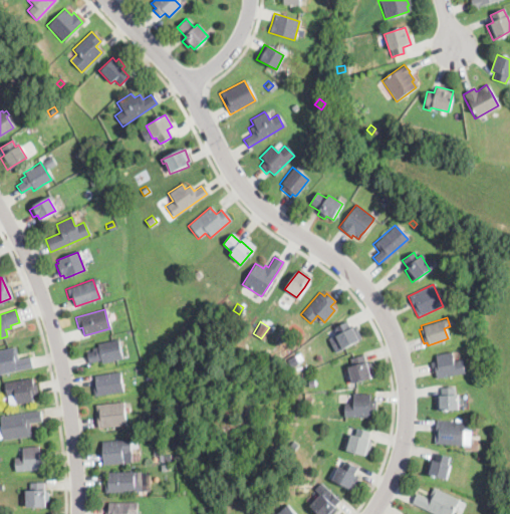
[(348,327),(353,325),(360,339),(340,349),(334,337),(336,336),(332,328),(345,321),(348,327)]
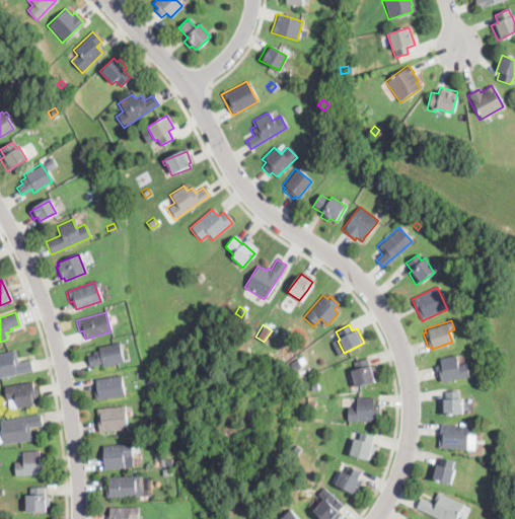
[(285,344),(281,349),(276,346),(281,340),(285,344)]
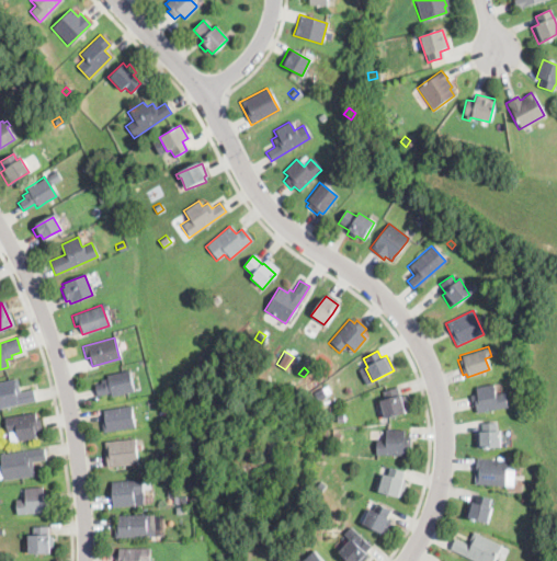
[(109,397),(109,393),(95,397),(93,386),(100,385),(99,380),(105,379),(105,376),(127,370),(132,391),(109,397)]
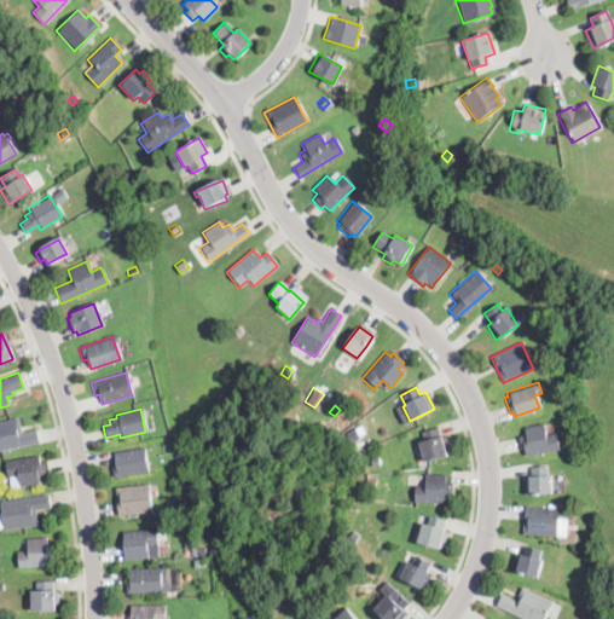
[(18,429),(19,433),(34,429),(38,443),(0,450),(0,421),(17,418),(18,429)]
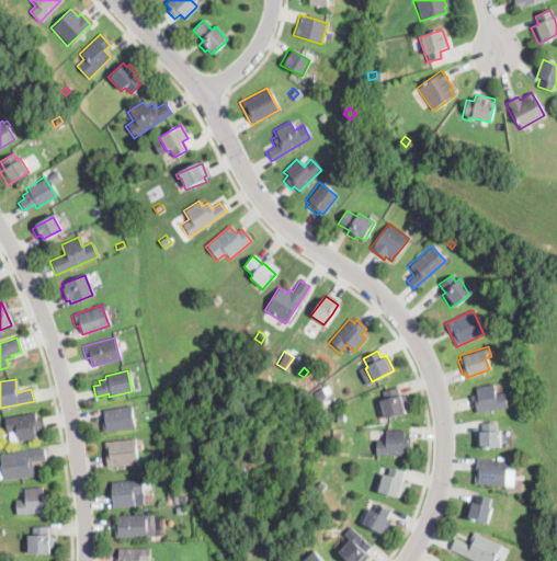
[(495,395),(503,393),(506,407),(475,413),(474,407),(470,407),(468,396),(475,395),(474,387),(492,384),(495,395)]
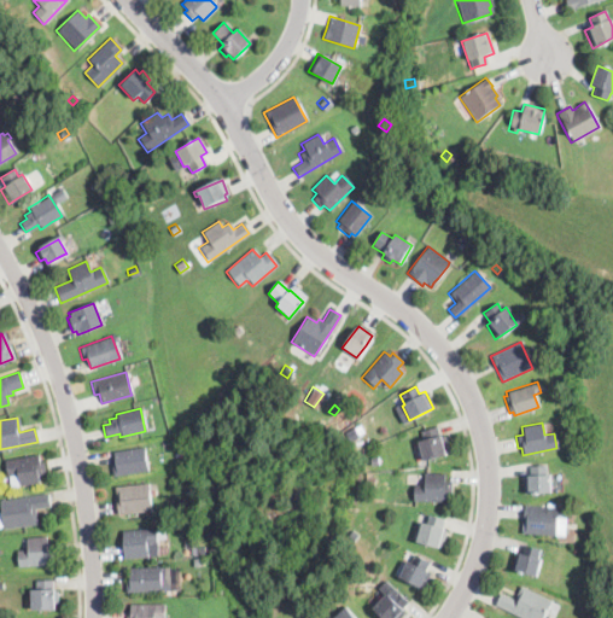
[(437,435),(437,438),(443,437),(448,454),(422,462),(416,442),(420,441),(419,432),(435,427),(437,435)]
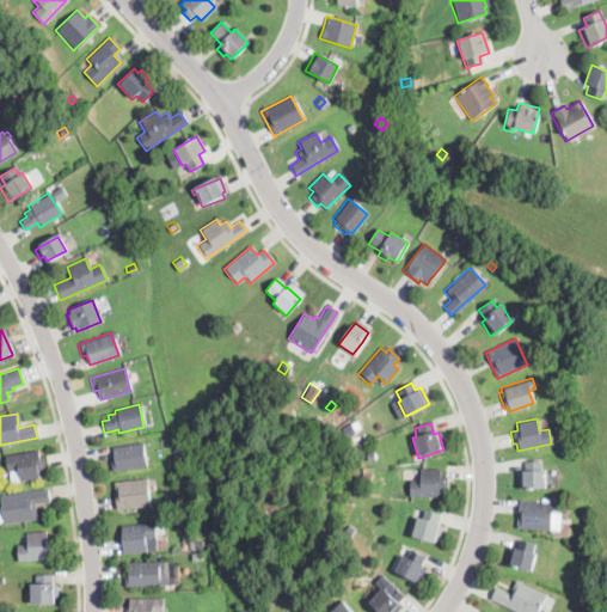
[(109,472),(108,460),(111,459),(110,448),(141,444),(145,466),(109,472)]
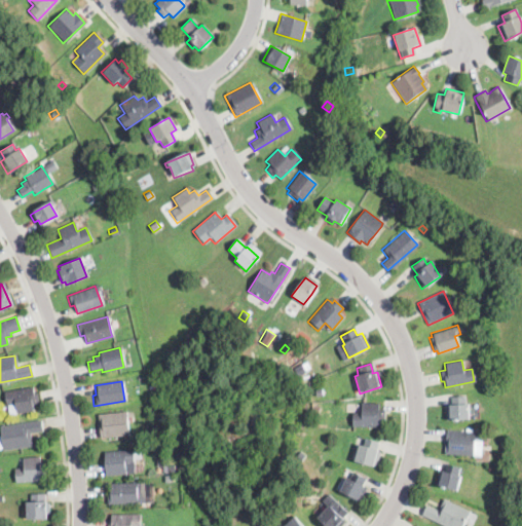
[(32,393),(35,393),(37,403),(31,404),(33,411),(8,415),(6,406),(4,406),(2,391),(31,386),(32,393)]
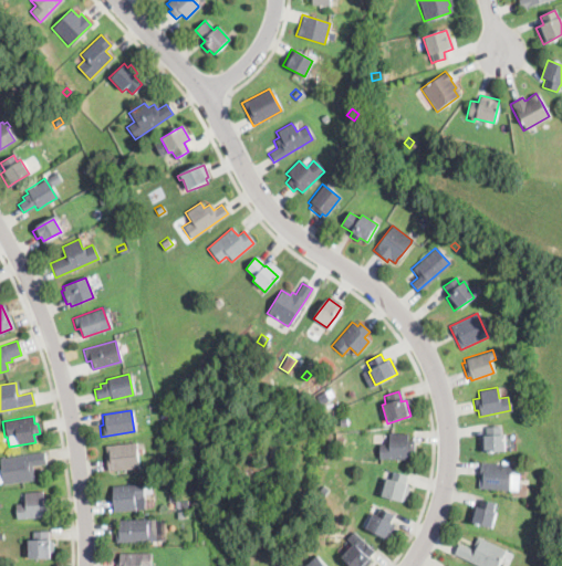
[(499,433),(505,433),(505,452),(485,453),(485,451),(479,451),(479,448),(478,436),(484,436),(484,426),(499,426),(499,433)]
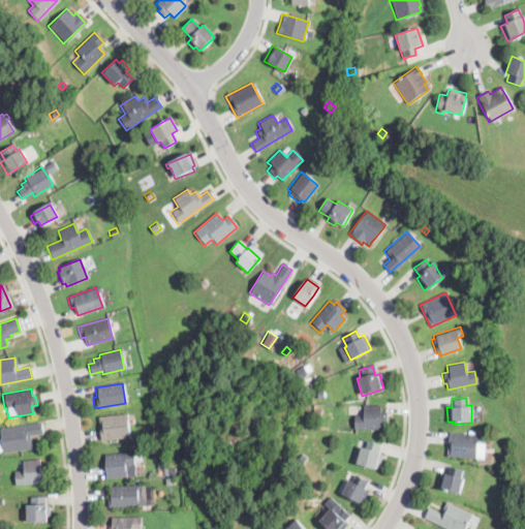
[(385,414),(385,415),(385,423),(382,423),(382,430),(352,429),(352,415),(362,415),(362,405),(379,406),(379,412),(385,412),(385,414)]
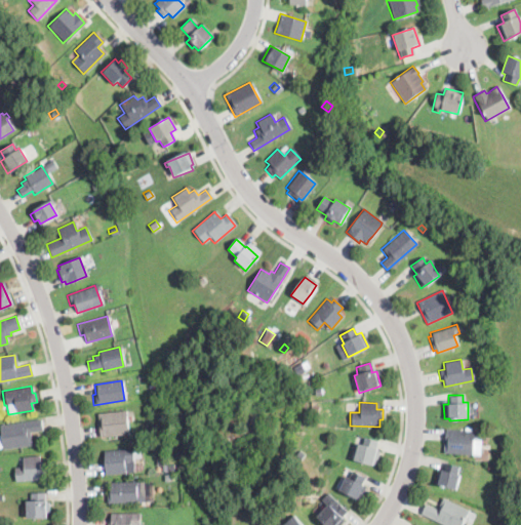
[(102,437),(98,437),(96,413),(124,410),(127,434),(102,437)]
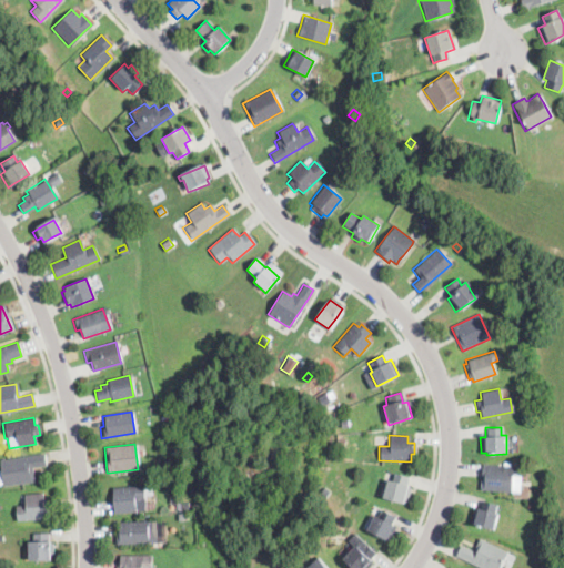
[(180,454),(171,455),(170,446),(180,446),(180,454)]
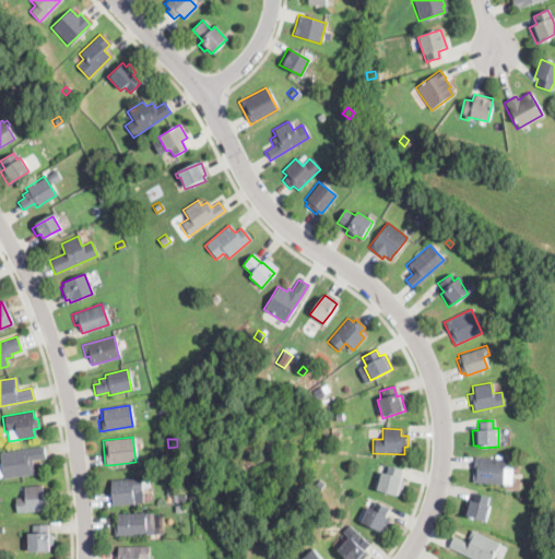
[(4,477),(2,478),(0,466),(0,454),(42,447),(44,459),(30,461),(32,473),(4,477)]
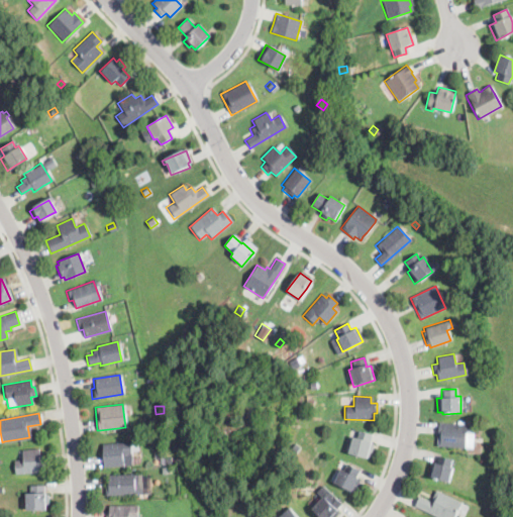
[(464,446),(464,448),(435,445),(436,436),(437,422),(466,425),(464,446)]
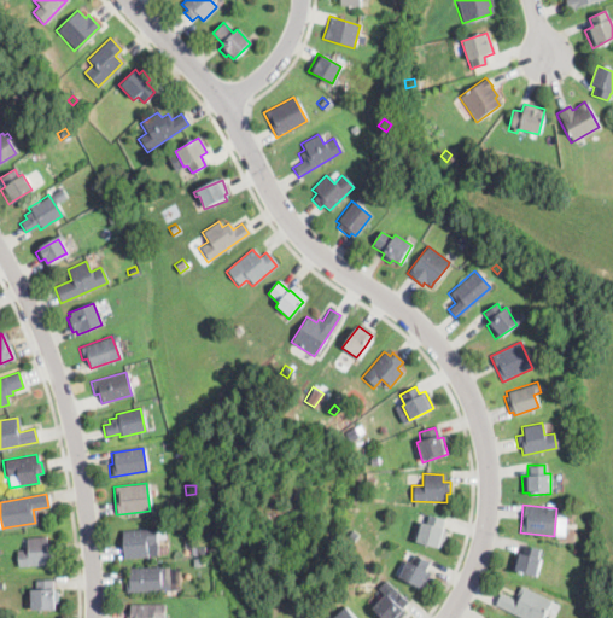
[(439,528),(444,529),(439,546),(415,538),(420,519),(424,520),(426,514),(442,518),(439,528)]
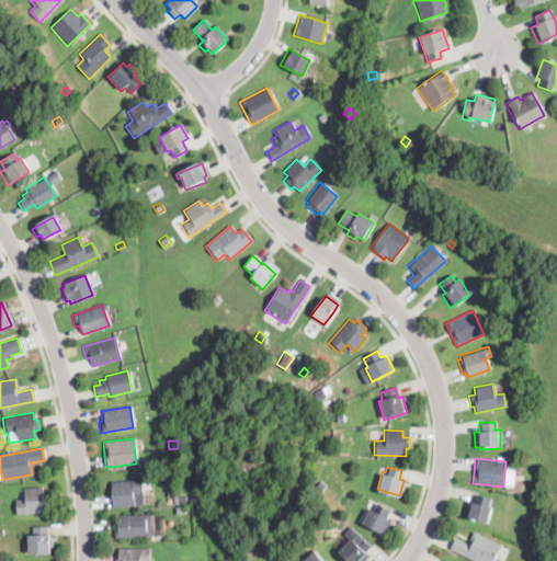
[(141,488),(140,480),(149,479),(149,487),(141,488)]
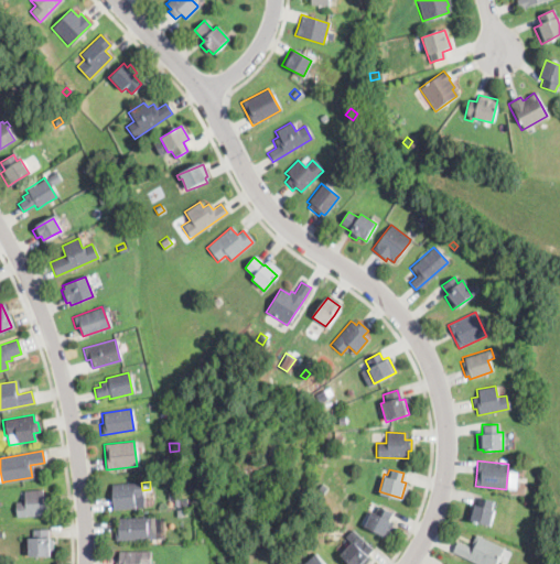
[(325,487),(321,494),(315,489),(320,483),(325,487)]
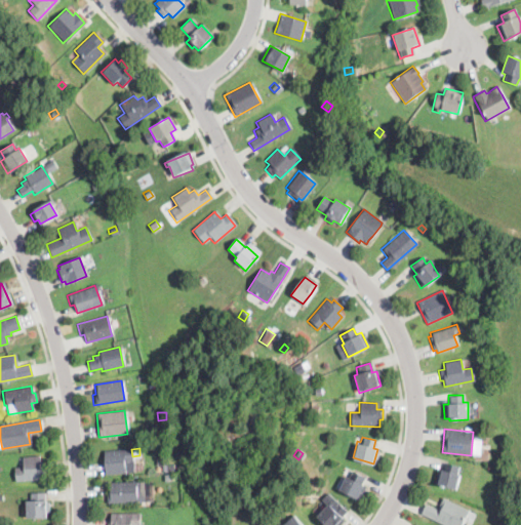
[(107,475),(105,475),(103,451),(131,450),(132,462),(123,465),(124,472),(124,473),(123,474),(107,475)]
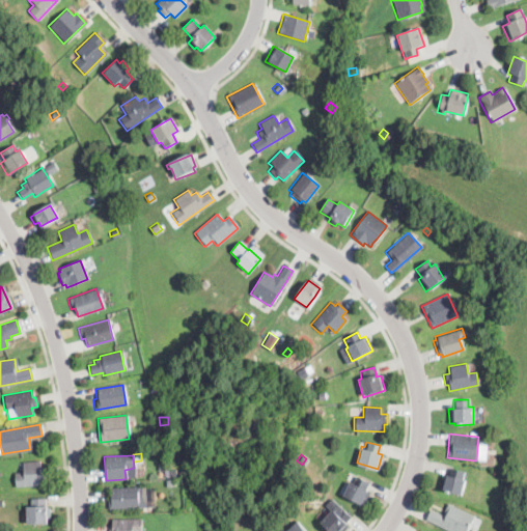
[(39,467),(45,467),(46,478),(43,478),(44,484),(15,487),(12,473),(23,472),(22,463),(38,462),(39,467)]
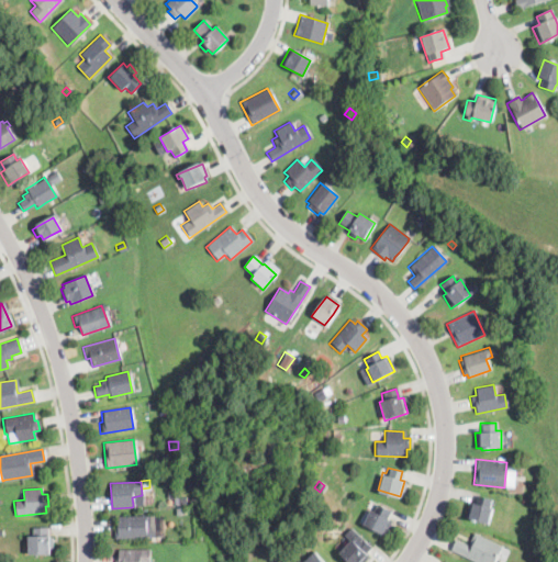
[(133,506),(133,505),(132,497),(142,495),(142,496),(142,505),(133,506)]
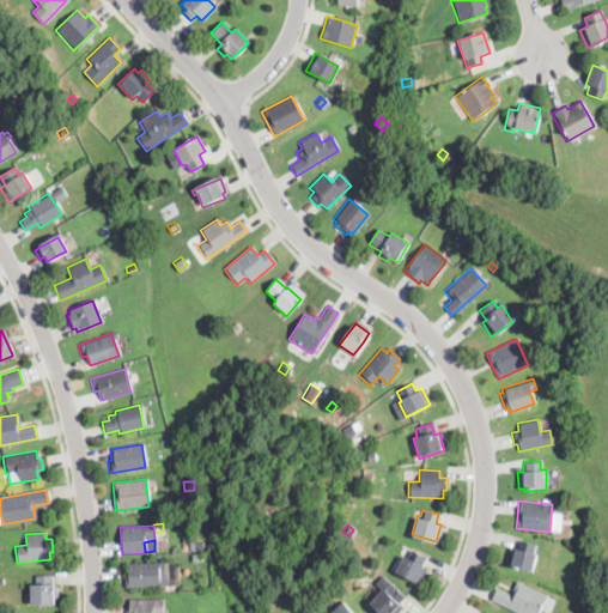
[(535,547),(534,551),(533,554),(534,556),(534,557),(530,571),(528,571),(505,565),(506,560),(510,548),(515,550),(517,542),(535,547)]
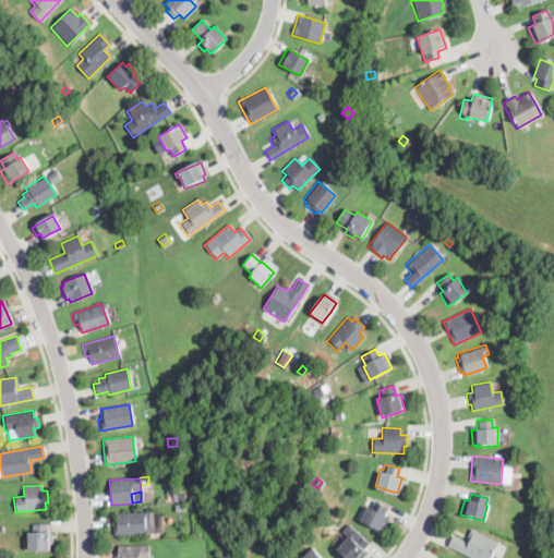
[(386,508),(387,508),(383,516),(388,518),(382,532),(361,522),(360,522),(366,507),(370,508),(372,501),(386,508)]
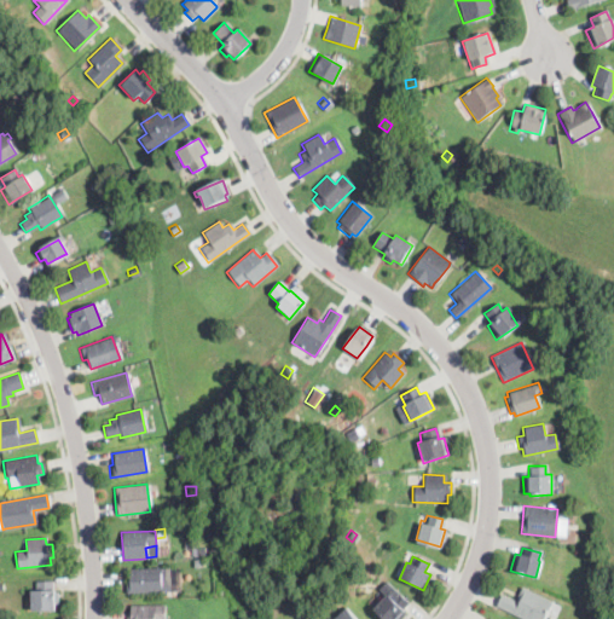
[(128,594),(125,594),(125,582),(127,582),(128,568),(131,568),(161,568),(161,594),(128,594)]
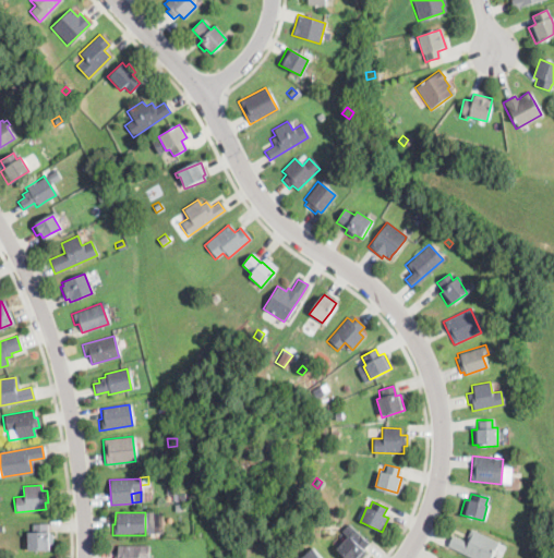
[(46,532),(46,533),(49,533),(49,534),(50,534),(51,544),(49,544),(49,550),(27,550),(27,534),(32,534),(31,524),(45,524),(46,532)]
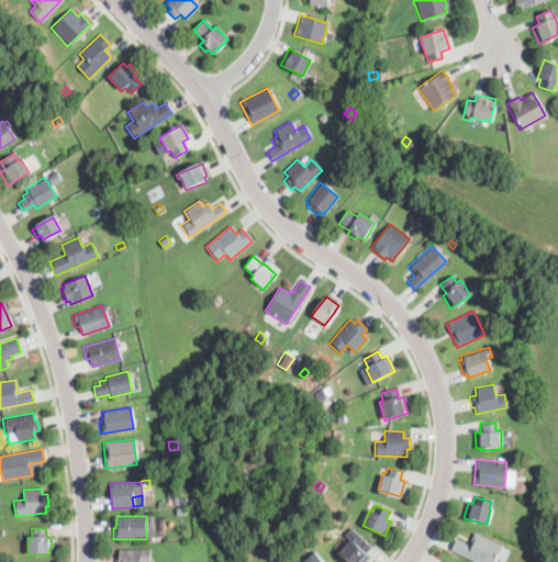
[(348,528),(358,539),(360,537),(369,549),(364,554),(368,559),(364,561),(345,561),(336,553),(348,542),(342,535),(348,528)]
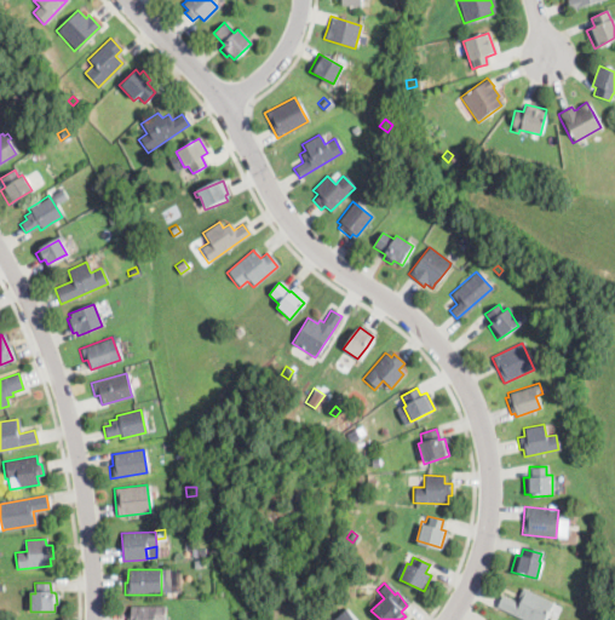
[(551,603),(542,619),(521,619),(496,608),(501,597),(513,602),(521,589),(551,603)]
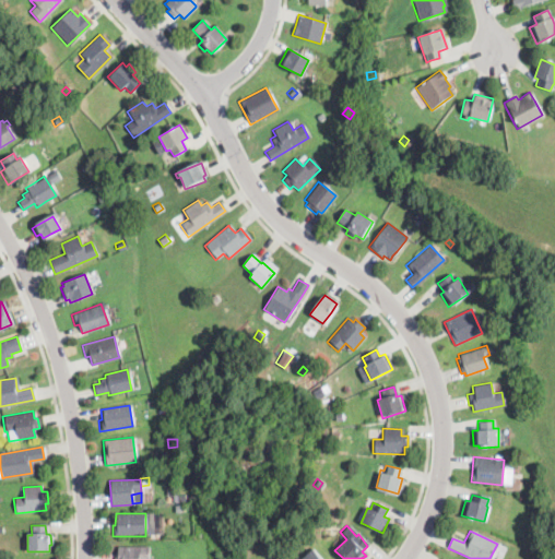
[(113,558),(113,554),(116,554),(116,547),(146,546),(146,558),(113,558)]
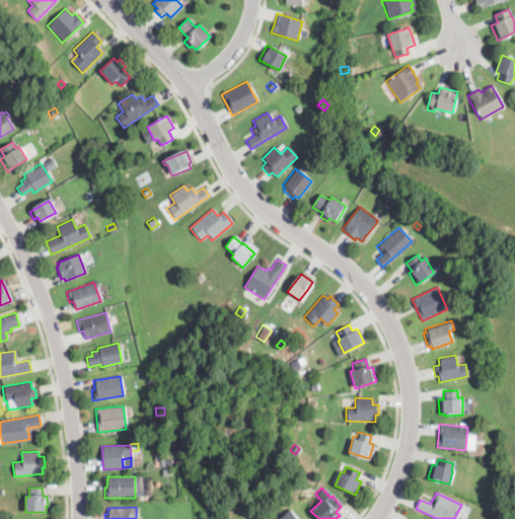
[(297,518),(286,509),(276,518),(297,518)]
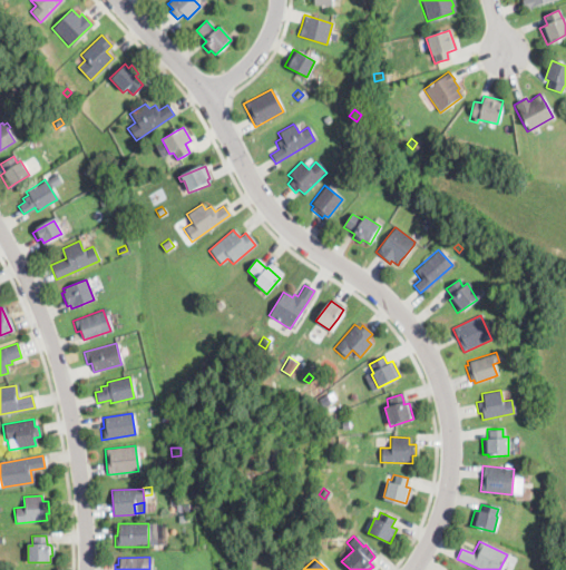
All buildings are outlined.
